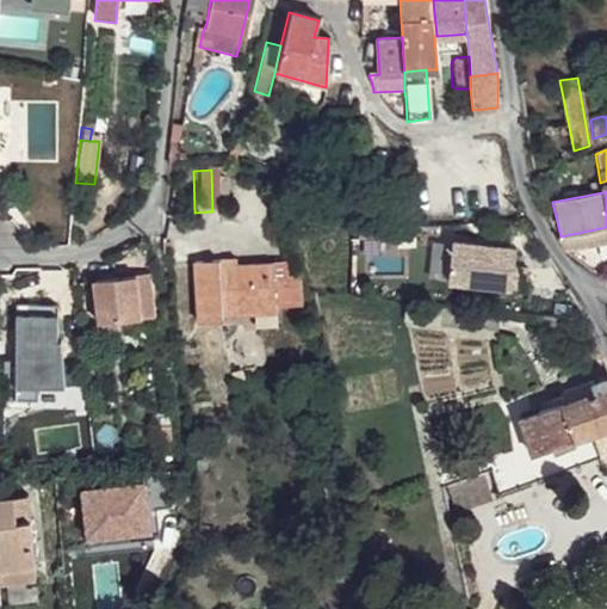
[(412,244),(410,213),(392,214),(392,219),(394,231),(394,245),(412,244)]
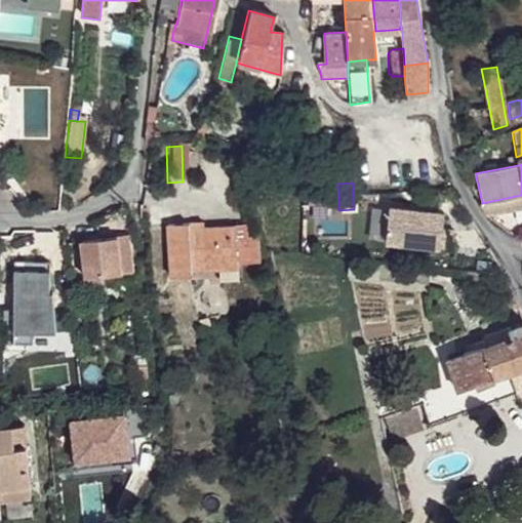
[(317,200),(338,198),(337,188),(325,189),(325,188),(317,188),(317,197),(317,200)]
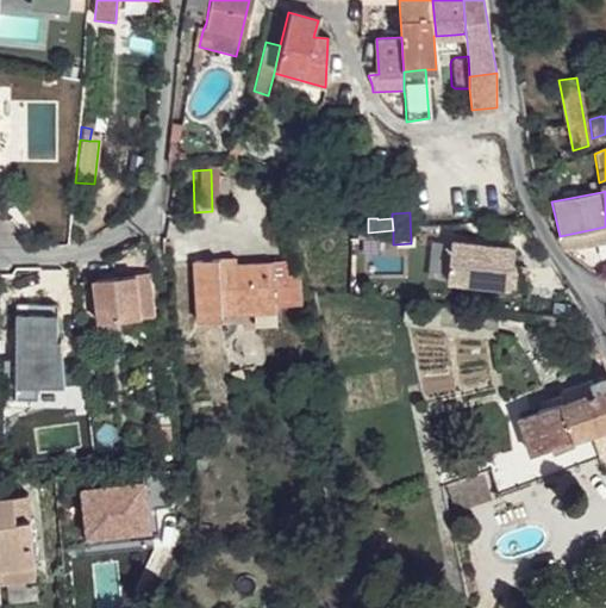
[(605,227),(560,236),(562,250),(605,242),(605,227)]
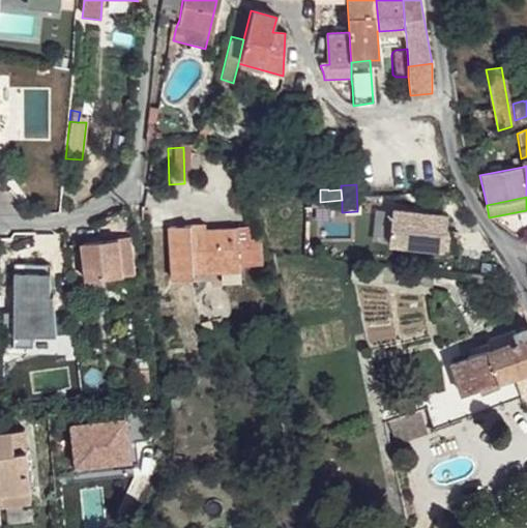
[(309,208),(320,207),(320,202),(320,199),(309,200),(309,208)]
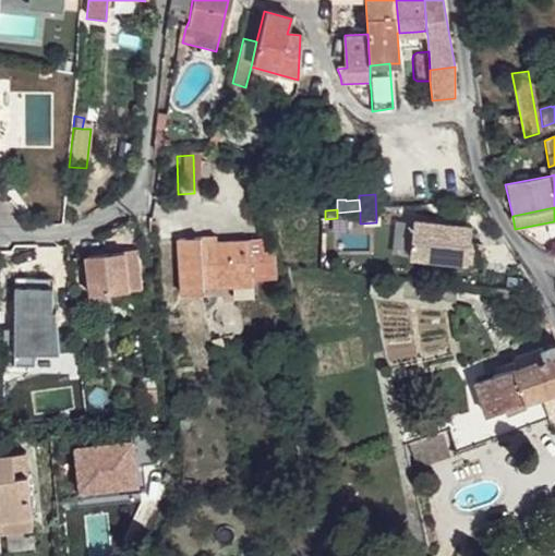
[(473,225),(415,219),(412,255),(483,263),(484,243),(471,242),(473,225)]
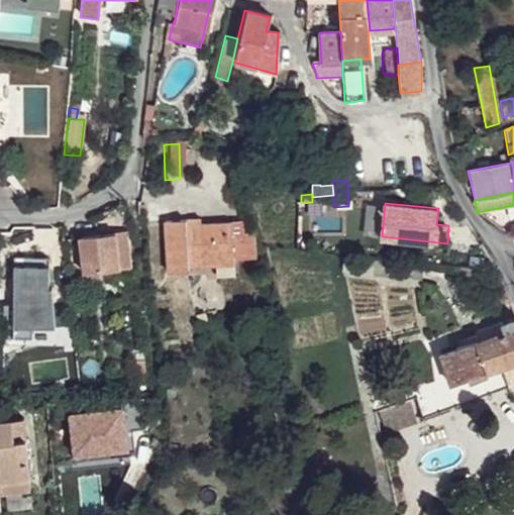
[(168,276),(189,274),(188,264),(232,260),(211,261),(210,237),(230,237),(229,223),(199,227),(184,228),(184,224),(164,226),(168,276)]
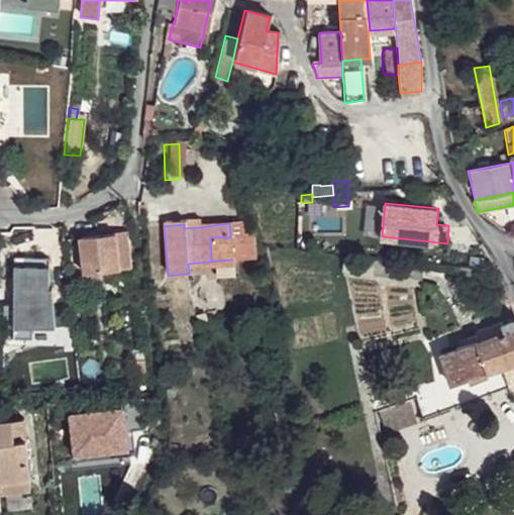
[(124,235),(113,236),(116,271),(126,271),(124,235)]
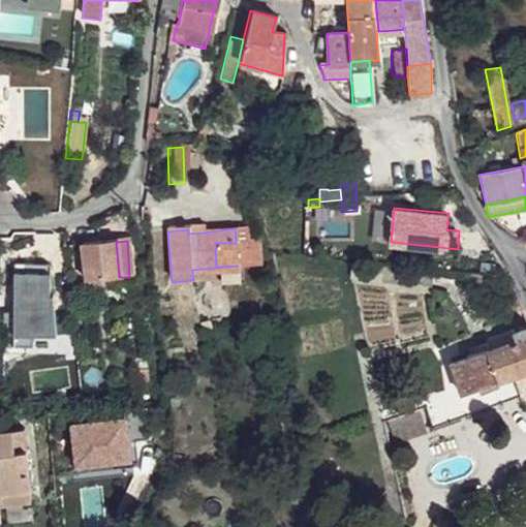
[(81,245),(84,280),(87,280),(101,279),(119,277),(116,242),(81,245)]
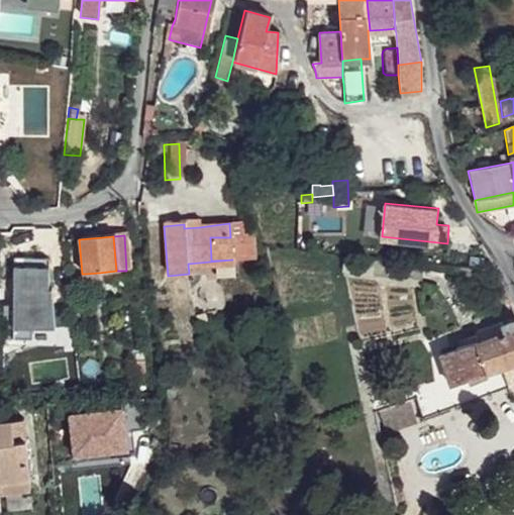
[(252,236),(230,237),(232,260),(253,258),(252,236)]
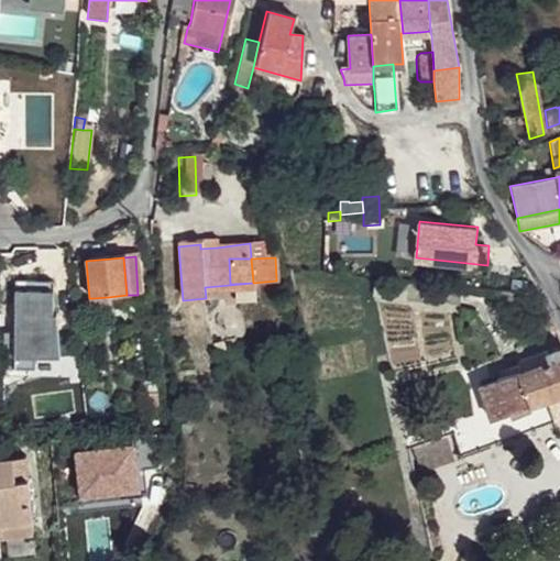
[(230,284),(253,283),(251,259),(229,259),(230,284)]
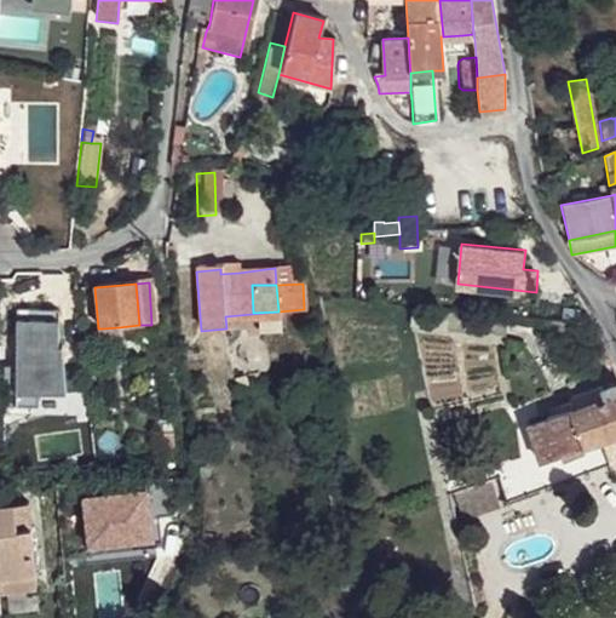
[(102,341),(119,339),(119,327),(102,328),(102,341)]
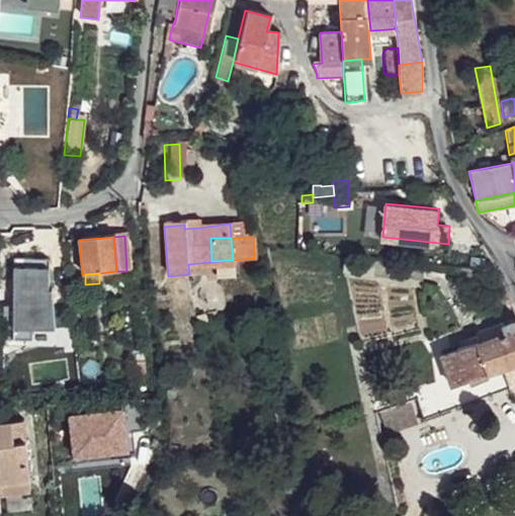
[(1,308),(2,341),(31,340),(29,307),(1,308)]
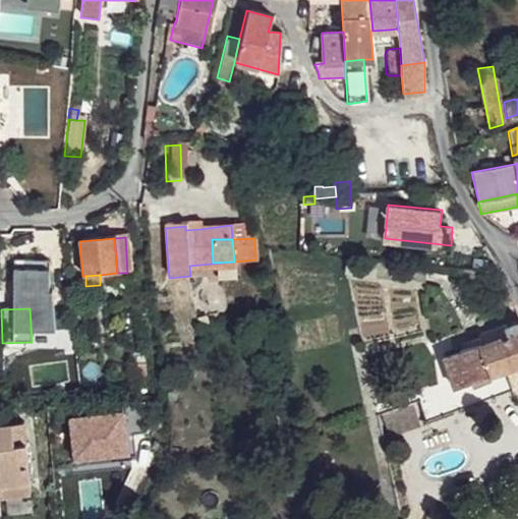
[(508,367),(517,363),(517,322),(510,326),(514,333),(507,335),(504,327),(478,335),(480,339),(482,344),(457,353),(448,356),(458,385),(467,382),(468,382),(508,367)]
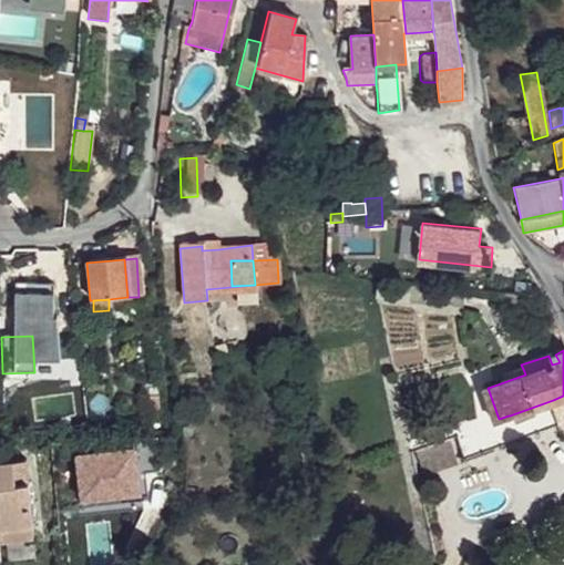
[(563,396),(553,400),(561,425),(563,424),(563,396)]
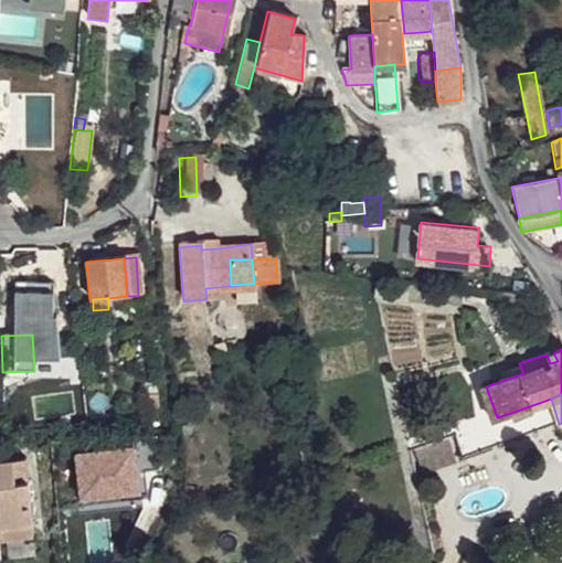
[(443,439),(414,450),(422,473),(451,463),(443,439)]
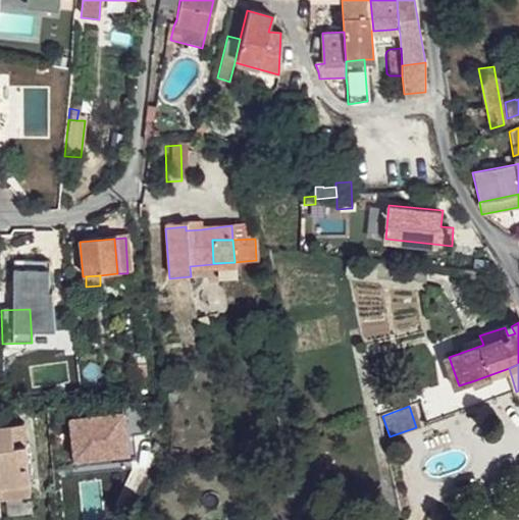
[(0,494),(28,490),(22,451),(21,430),(9,431),(0,431),(0,494)]
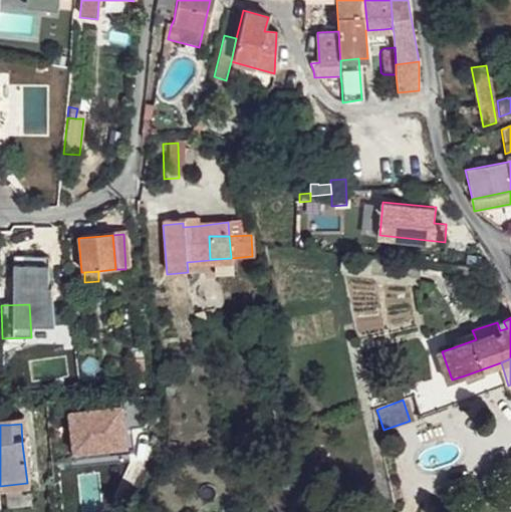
[(0,494),(28,491),(27,483),(0,486),(0,494)]
